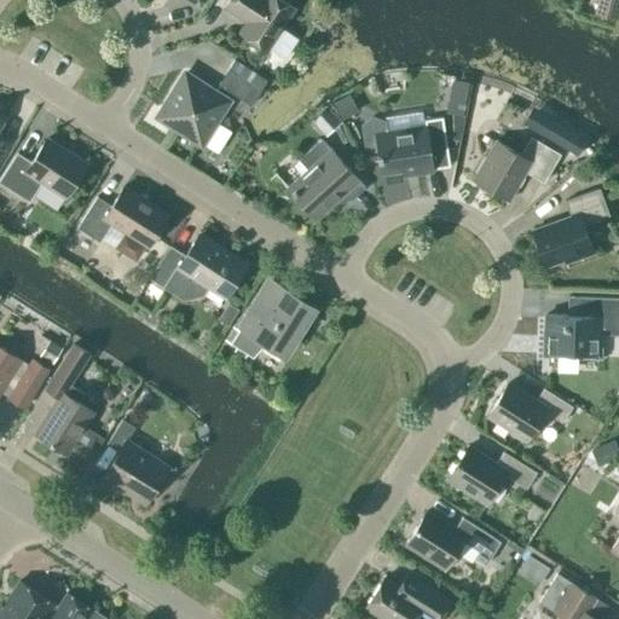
[(267,48),(294,9),(282,0),(227,0),(224,6),(238,16),(239,13),(248,18),(239,32),(267,48)]
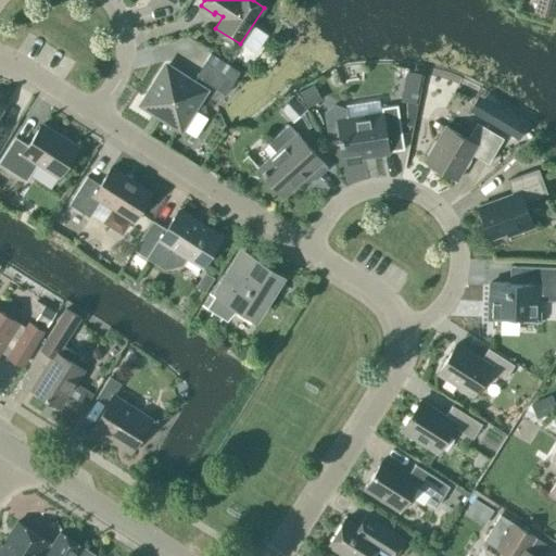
[(555,9),(555,0),(535,0),(532,12),(554,17),(555,9)]
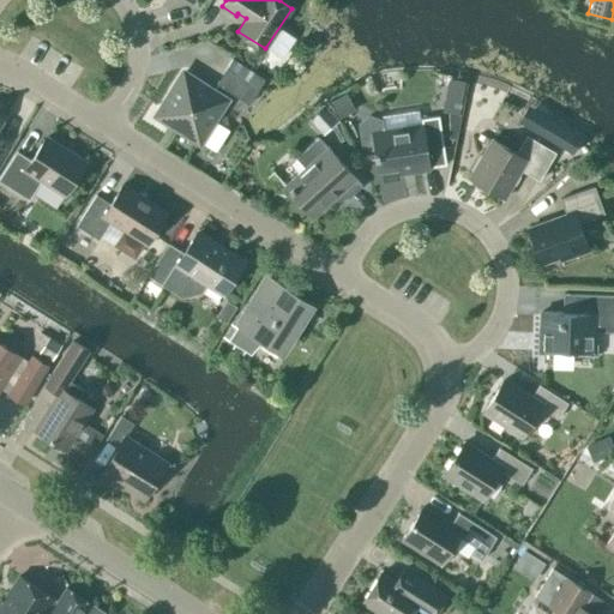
[(281,31),(266,56),(283,66),(299,41),(281,31)]
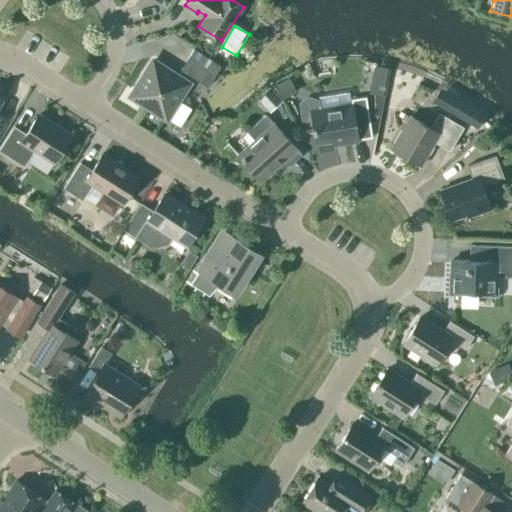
[(207,86),(220,66),(193,49),(180,69),(207,86)]
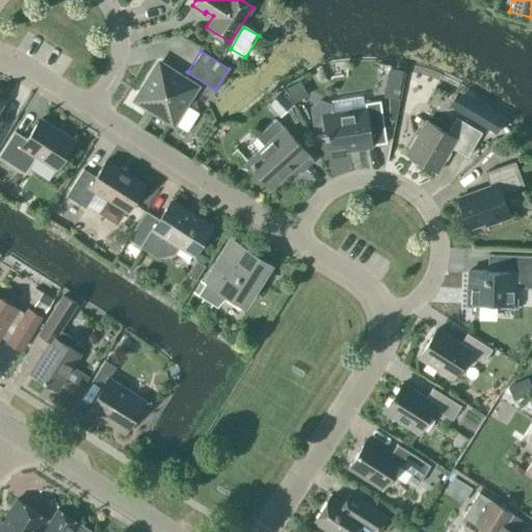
[(196,85),(159,62),(139,94),(138,92),(134,100),(144,106),(144,105),(173,123),(196,85)]
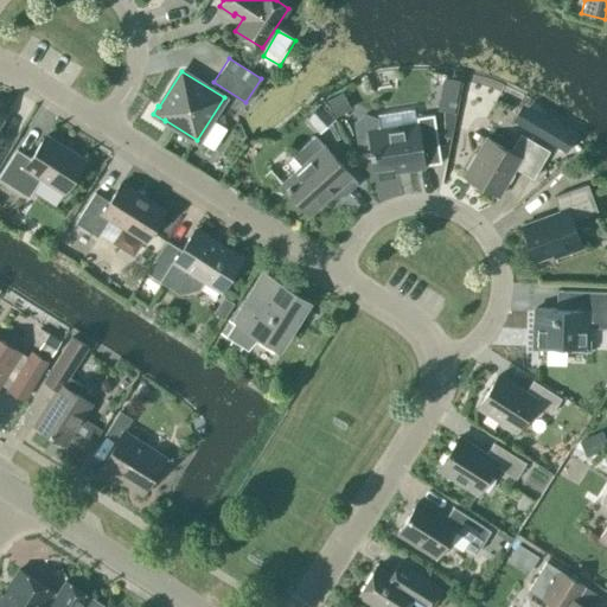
[(434,80),(434,95),(442,95),(442,115),(461,115),(460,80),(434,80)]
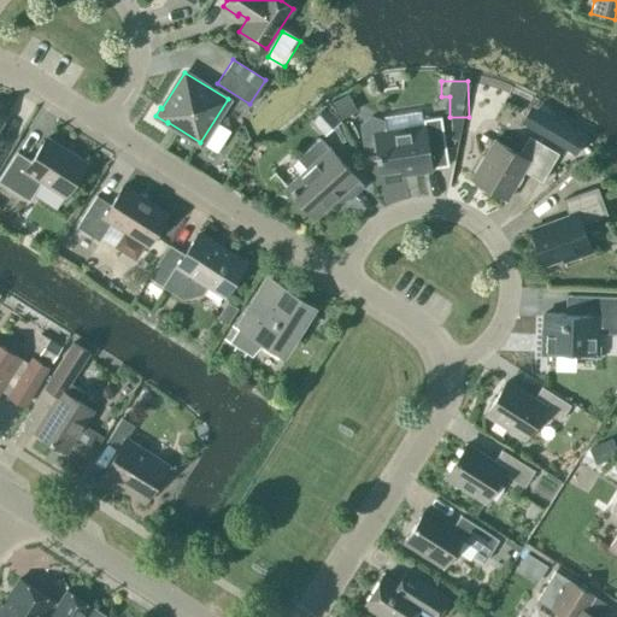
[(351,99),(325,113),(333,127),(358,112),(351,99)]
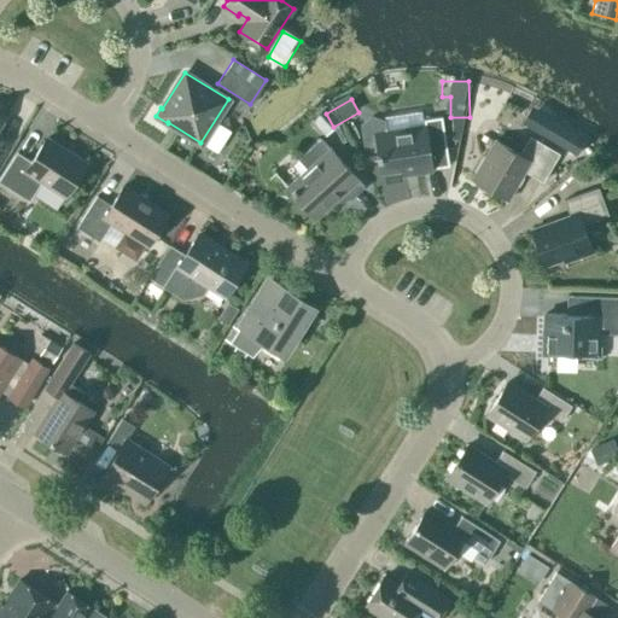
[(432,168),(449,165),(442,116),(424,120),(425,124),(385,130),(384,121),(372,116),(362,124),(365,146),(375,150),(379,172),(413,167),(414,173),(432,170),(432,168)]
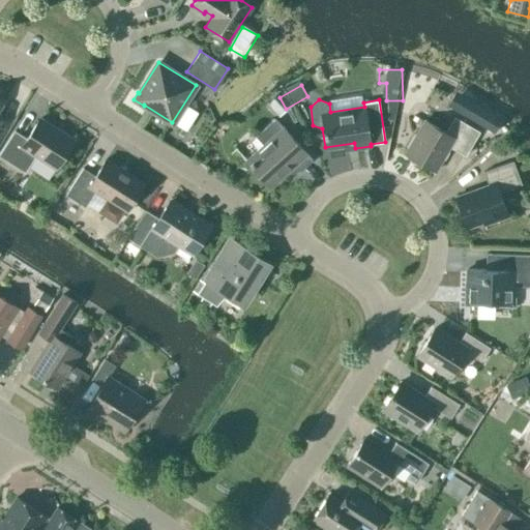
[(465,155),(478,131),(454,117),(446,131),(424,119),(405,153),(436,171),(449,146),(465,155)]
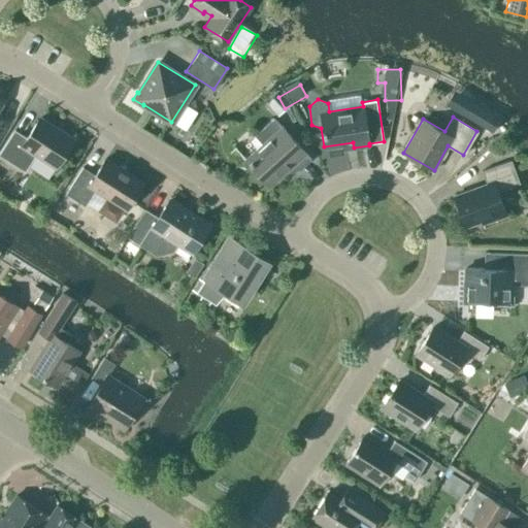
[(299,170),(311,159),(274,118),(254,136),(262,144),(244,160),(269,186),(294,164),(299,170)]
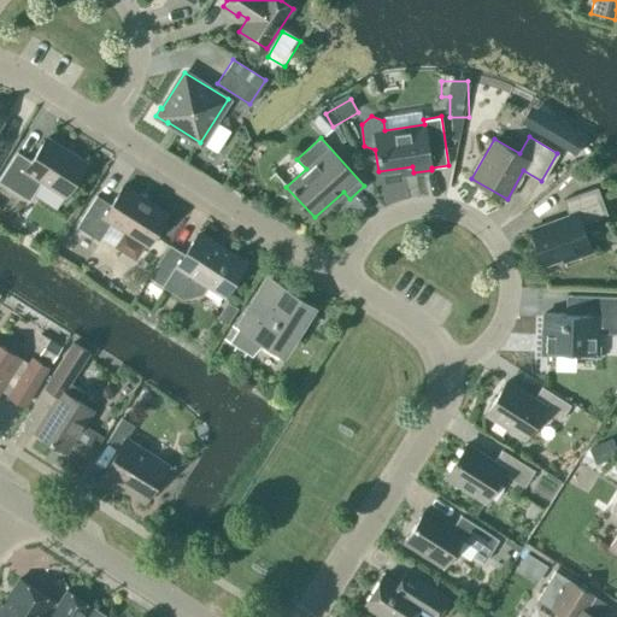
[(65,195),(86,164),(46,139),(31,162),(17,152),(0,177),(0,181),(29,200),(42,180),(65,195)]
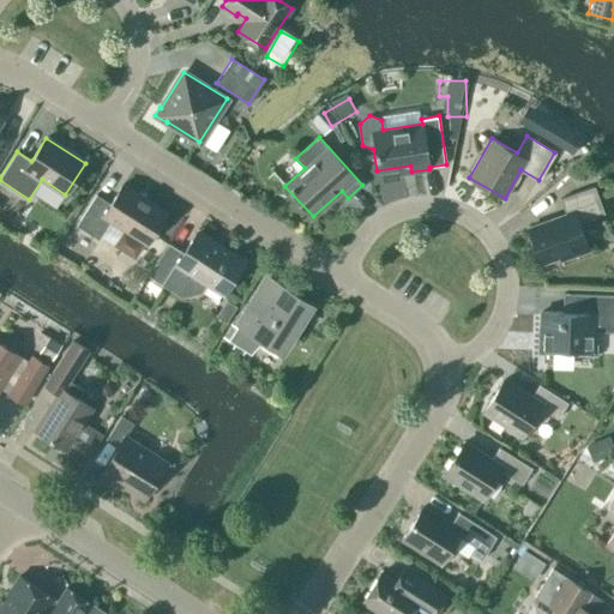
[(146,245),(167,212),(122,184),(110,204),(96,194),(77,226),(98,240),(110,221),(124,229),(113,246),(134,259),(144,242),(146,245)]
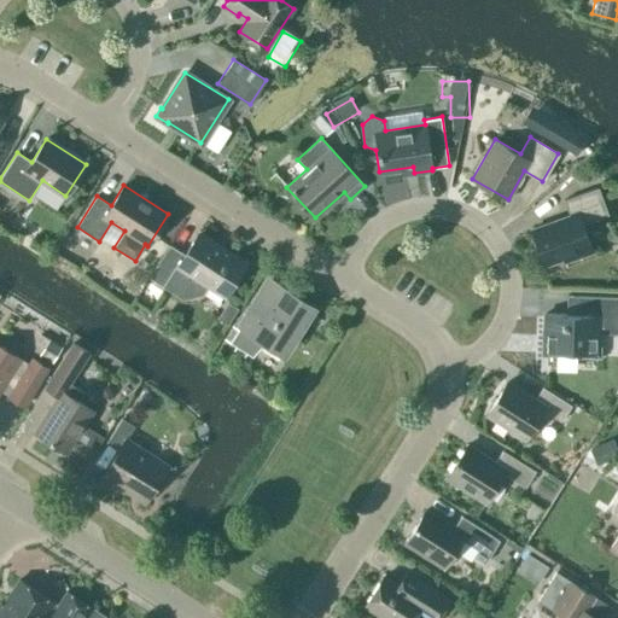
[(582,225),(608,215),(598,187),(564,199),(570,216),(531,229),(544,266),(564,258),(565,262),(593,252),(582,225)]
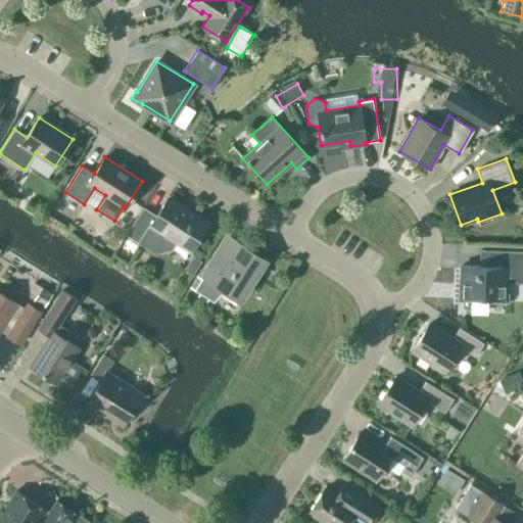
[(177,241),(190,250),(208,223),(189,210),(187,212),(165,199),(156,215),(143,206),(126,234),(139,243),(155,253),(171,250),(177,241)]
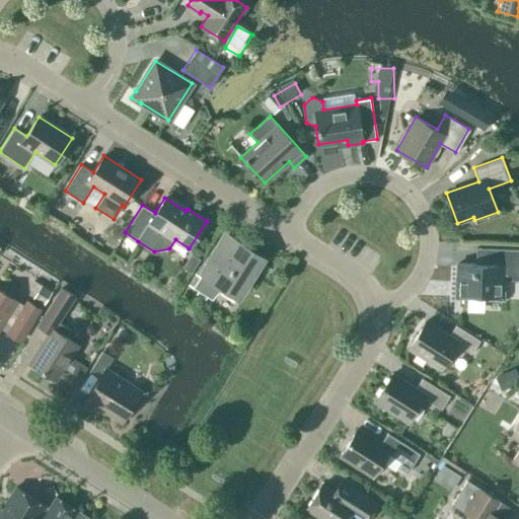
[(238,296),(260,263),(256,261),(258,256),(237,243),(235,246),(223,239),(200,276),(195,273),(188,284),(193,287),(212,299),(223,287),(238,296)]
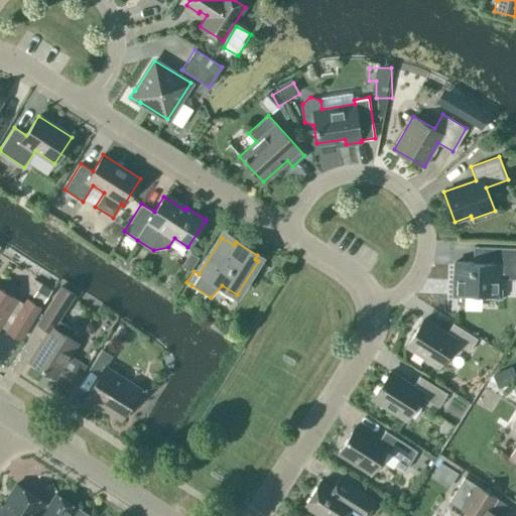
[(482,262),(456,261),(455,292),(482,293),(482,297),(499,297),(500,278),(515,278),(515,247),(483,247),(482,262)]
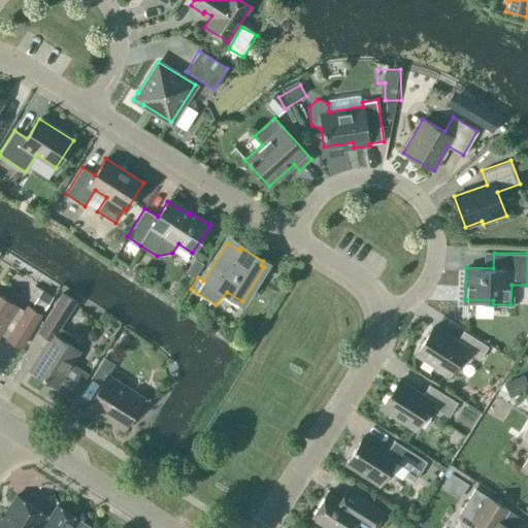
[(29,368),(58,386),(79,351),(66,342),(71,335),(59,327),(76,301),(63,292),(54,305),(38,331),(48,337),(29,368)]
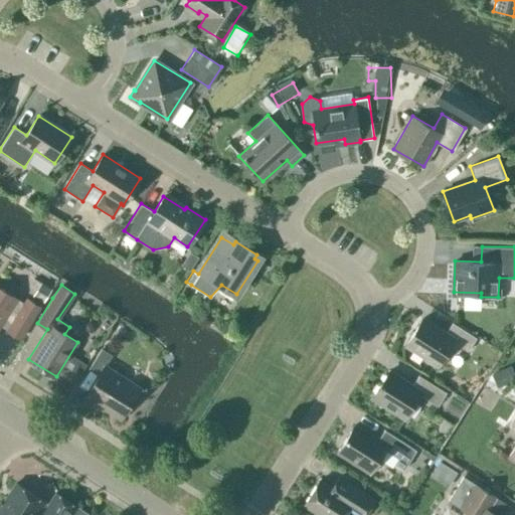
[(20,338),(40,307),(26,299),(24,303),(0,288),(0,325),(1,324),(8,329),(7,330),(20,338)]
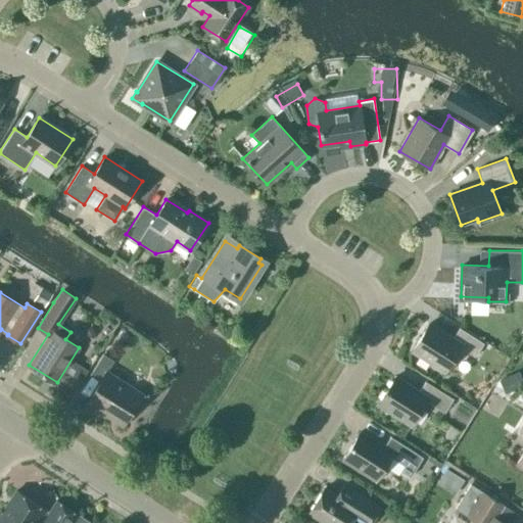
[(475,357),(483,343),(460,328),(453,339),(428,324),(412,349),(445,371),(461,347),(475,357)]
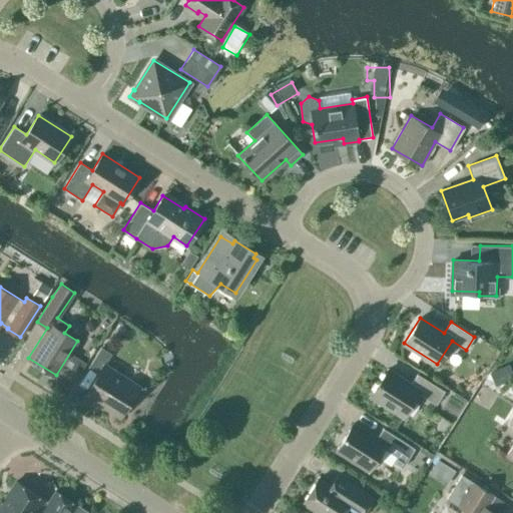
[(120,416),(138,387),(104,365),(111,354),(101,347),(88,367),(98,374),(85,394),(120,416)]
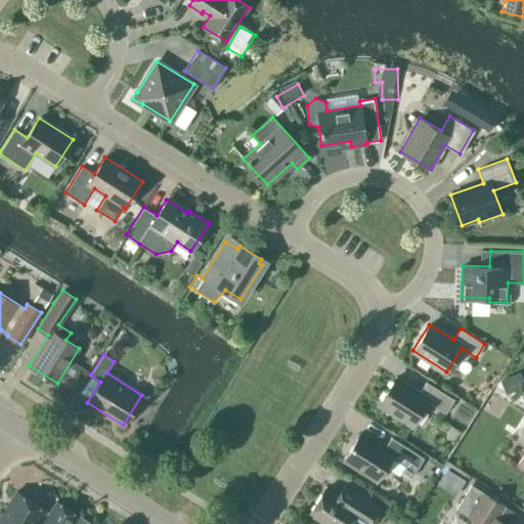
[(58,391),(74,400),(91,373),(75,363),(58,391)]
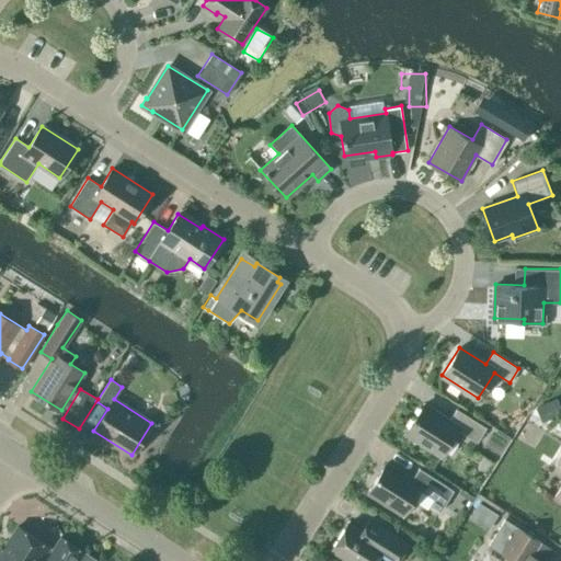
[(477,442),(485,427),(456,409),(448,421),(423,404),(405,432),(442,455),(458,430),(477,442)]
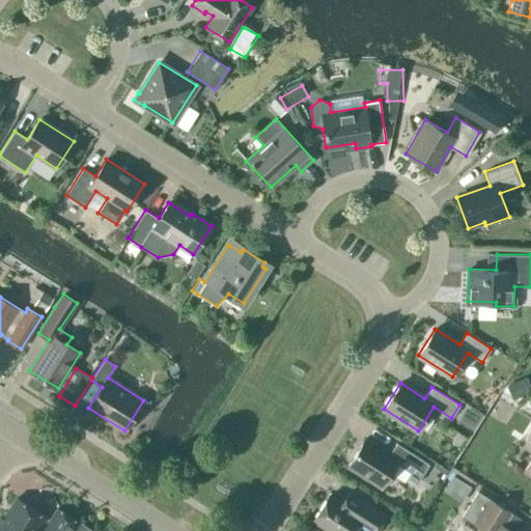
[(474,430),(484,414),(469,404),(459,421),(474,430)]
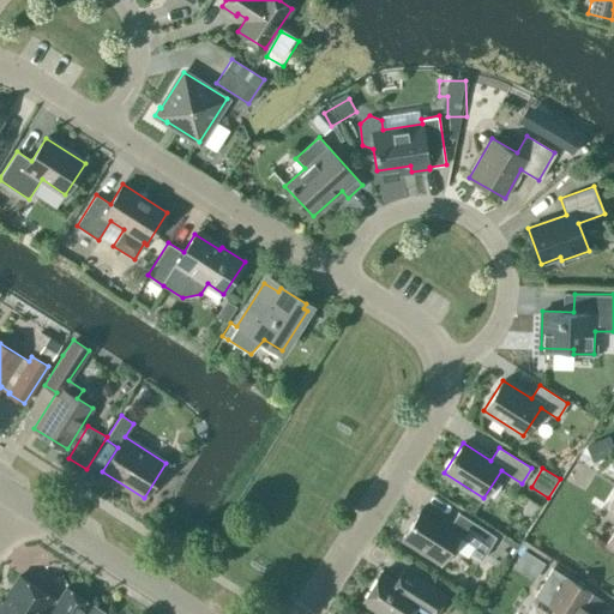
[(476,546),(487,530),(458,512),(450,525),(422,507),(403,537),(443,563),(459,535),(476,546)]
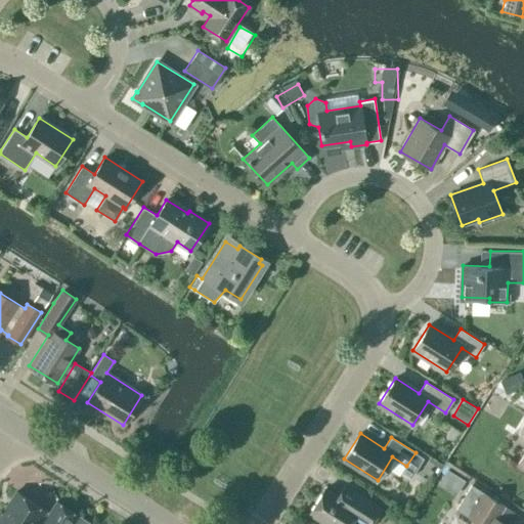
[(455,509),(479,523),(505,523),(497,519),(506,507),(471,485),(455,509)]
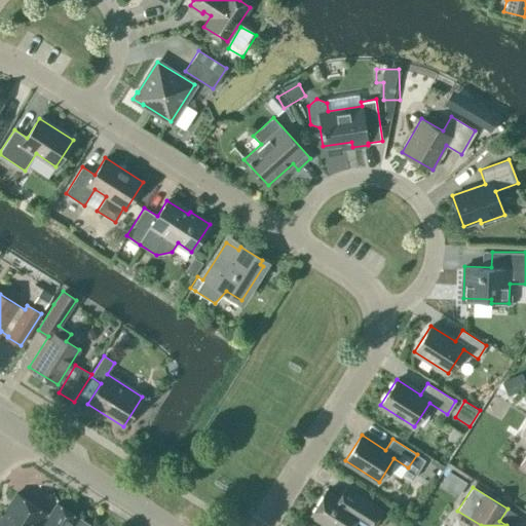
[(350,505),(326,490),(310,515),(327,525),(350,525),(355,520),(365,525),(366,525),(371,520),(374,522),(382,511),(358,494),(350,505)]
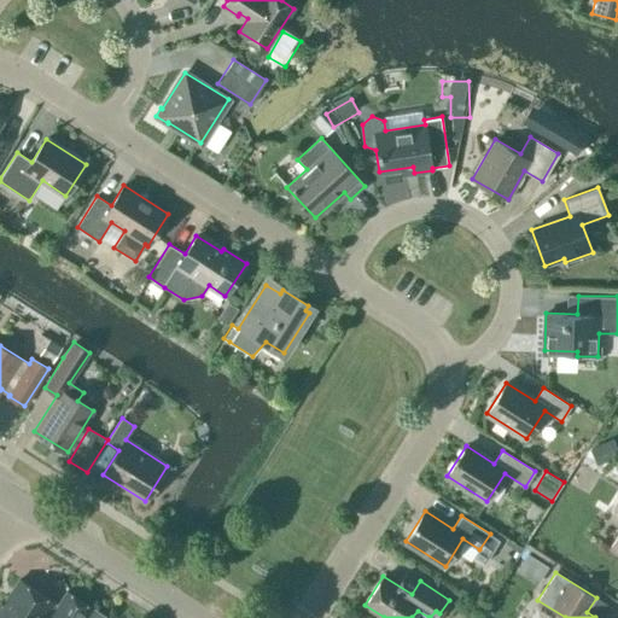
[(42,617),(53,601),(19,579),(5,600),(6,600),(0,610),(0,617),(42,617)]
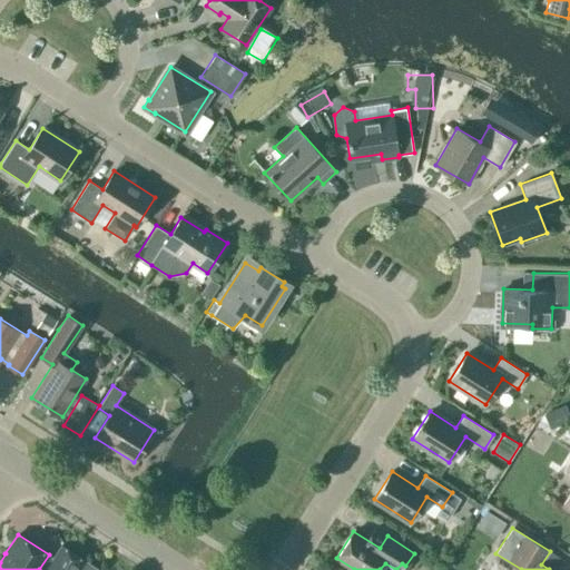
[(84,560),(61,544),(52,558),(57,560),(49,569),(76,569),(77,569),(78,569),(96,569),(97,569),(84,560)]
